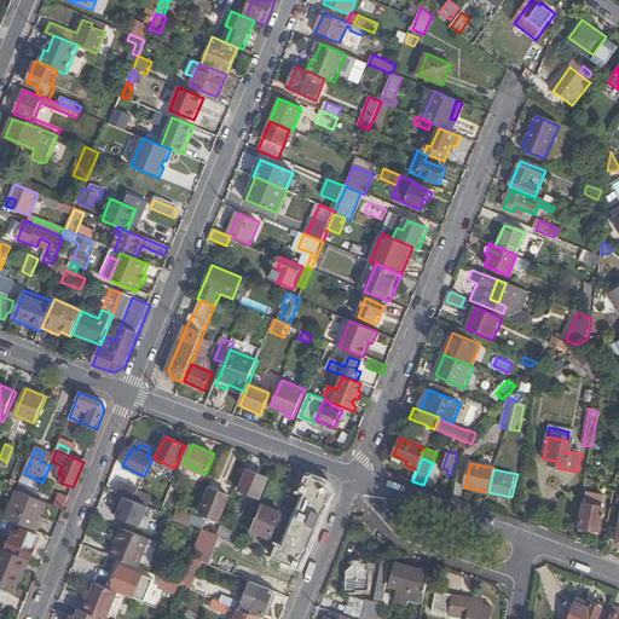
[(260,498),(268,479),(248,470),(239,490),(260,498)]
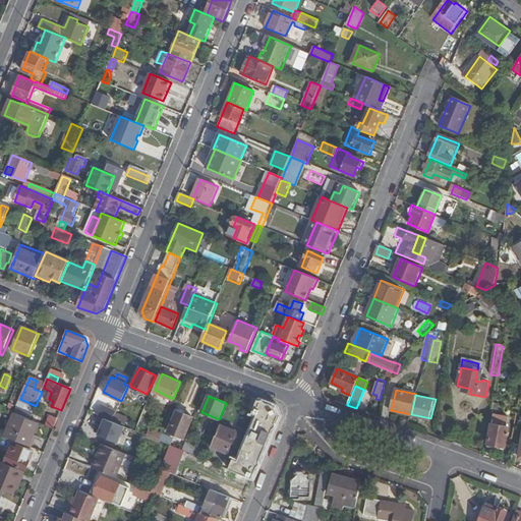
[(252,413),(257,400),(250,398),(245,410),(252,414),(252,413)]
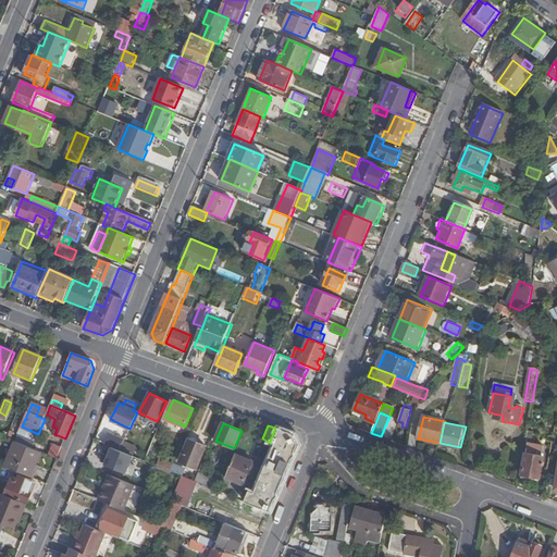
[(246,500),(270,511),(286,472),(298,444),(294,435),(275,428),(270,442),(279,445),(275,449),(271,447),(269,450),(274,454),(257,494),(250,491),(246,500)]
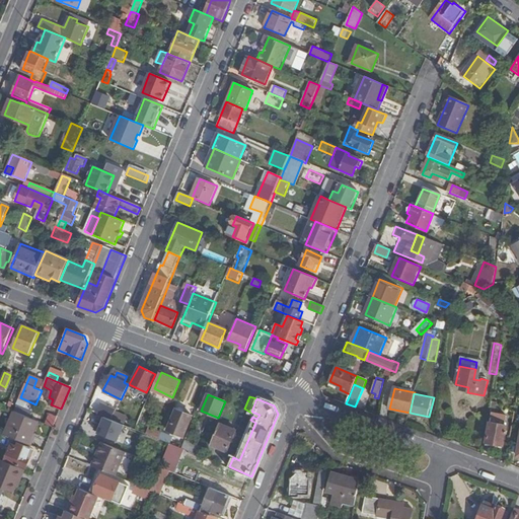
[(192,417),(176,410),(167,430),(182,437),(192,417)]
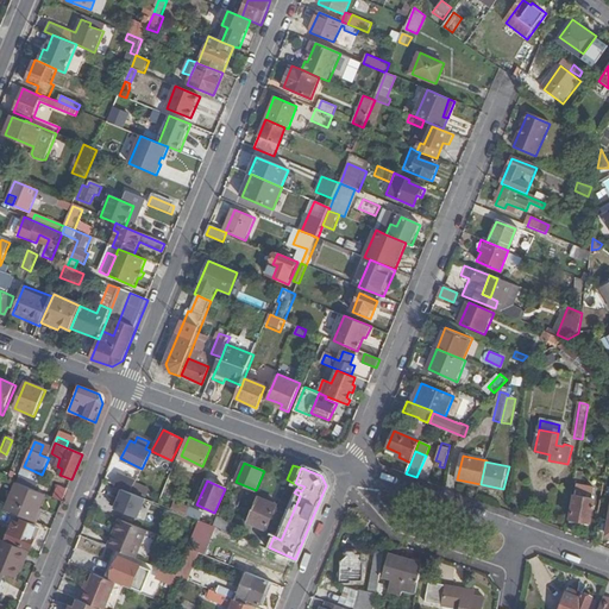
[(6,510),(35,521),(45,495),(36,490),(17,483),(6,510)]
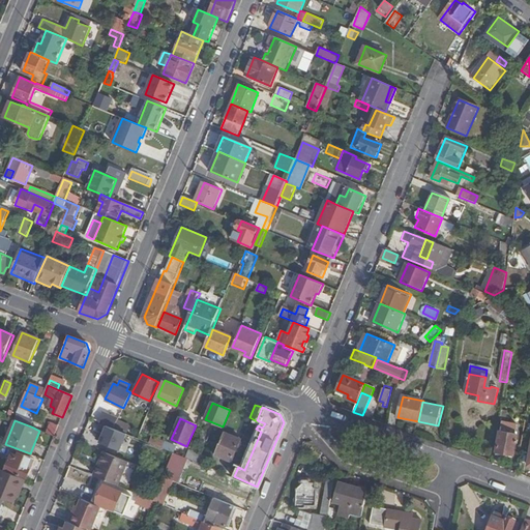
[(48,432),(57,435),(61,424),(52,421),(48,432)]
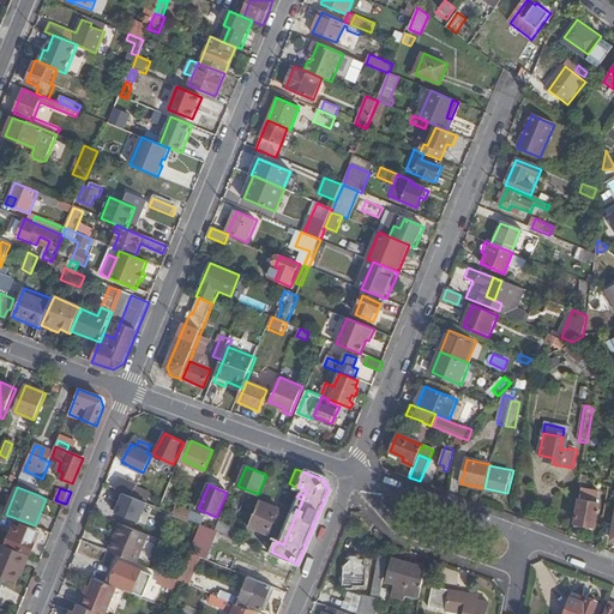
[(582,489),(581,500),(576,524),(596,528),(602,493),(582,489)]
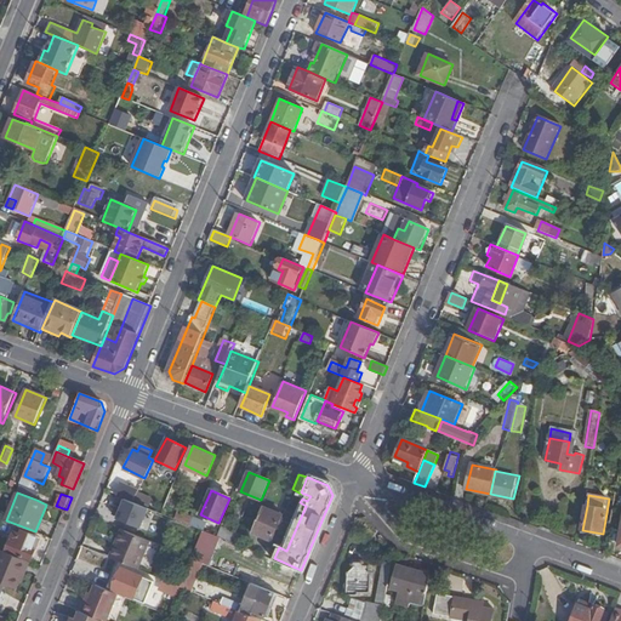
[(148,508),(124,499),(115,519),(141,529),(148,508)]
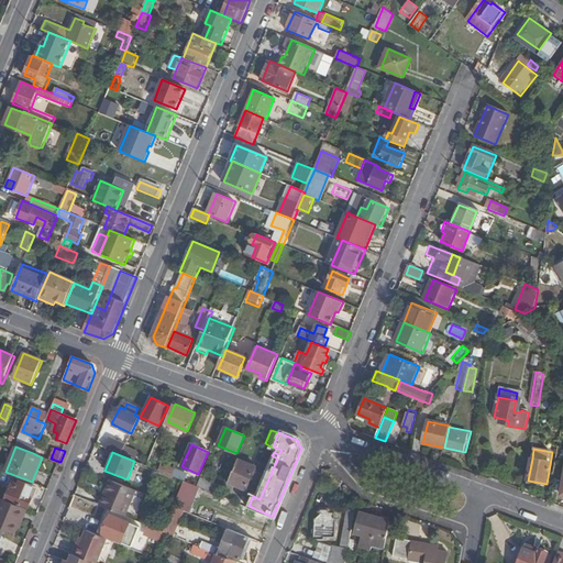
[(239,460),(229,482),(246,490),(256,467),(239,460)]
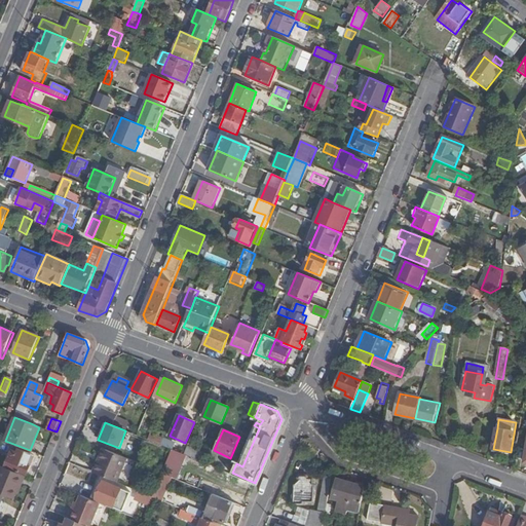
[(185,452),(201,459),(203,454),(188,447),(185,452)]
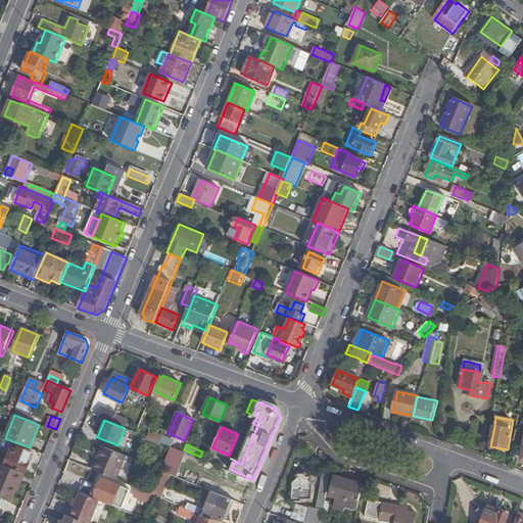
[(102,445),(102,447),(126,457),(127,456),(102,445)]
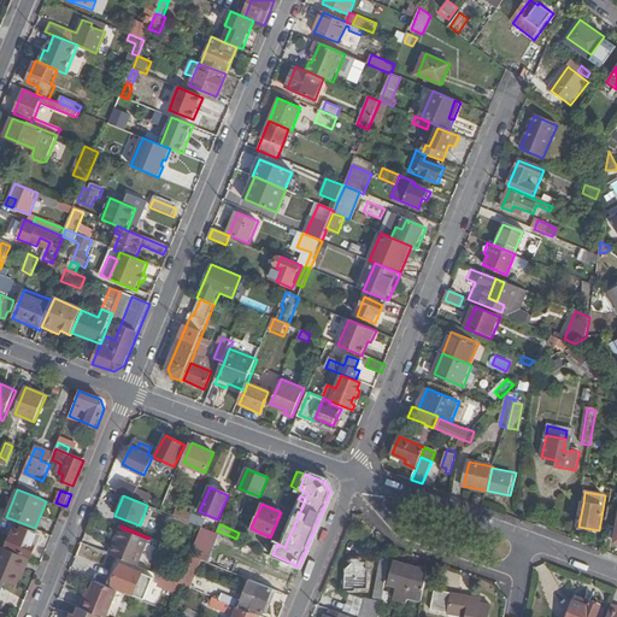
[(31,545),(36,534),(21,527),(18,530),(15,528),(7,546),(31,556),(35,546),(31,545)]
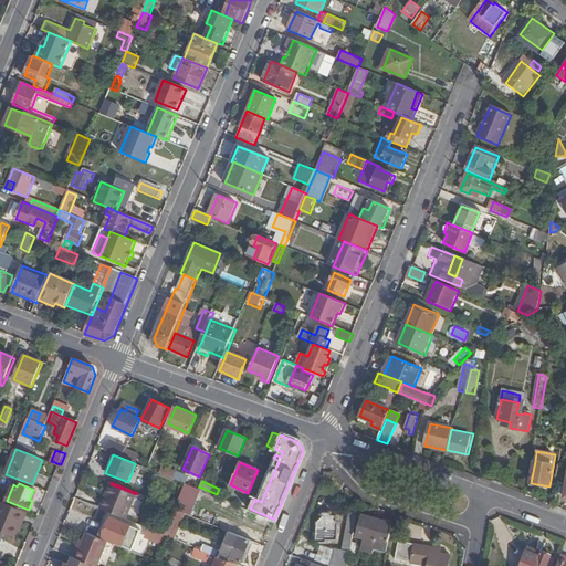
[(111,484),(100,509),(126,520),(136,494),(111,484)]
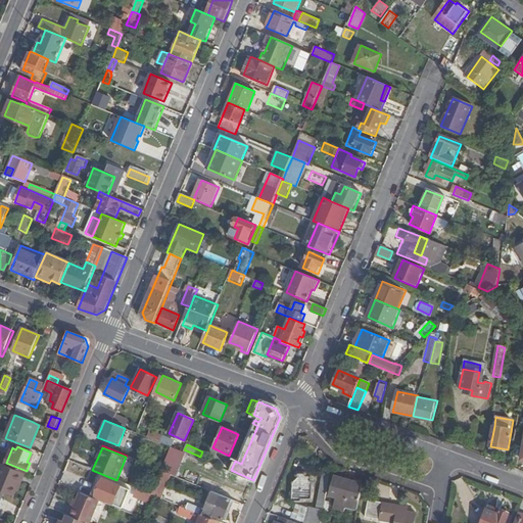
[(185,454),(171,447),(161,471),(171,475),(176,477),(185,454)]
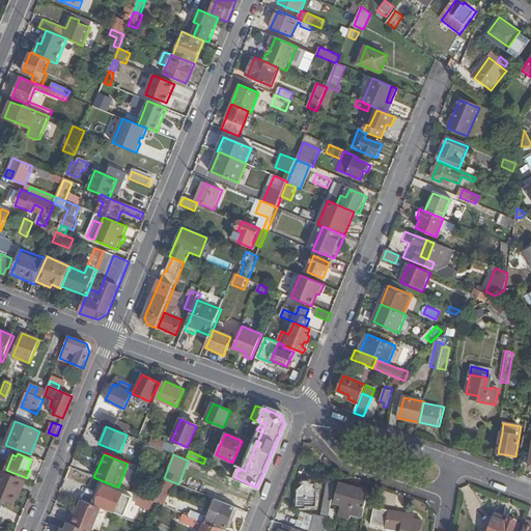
[(2,471),(0,476),(0,498),(14,504),(24,480),(2,471)]
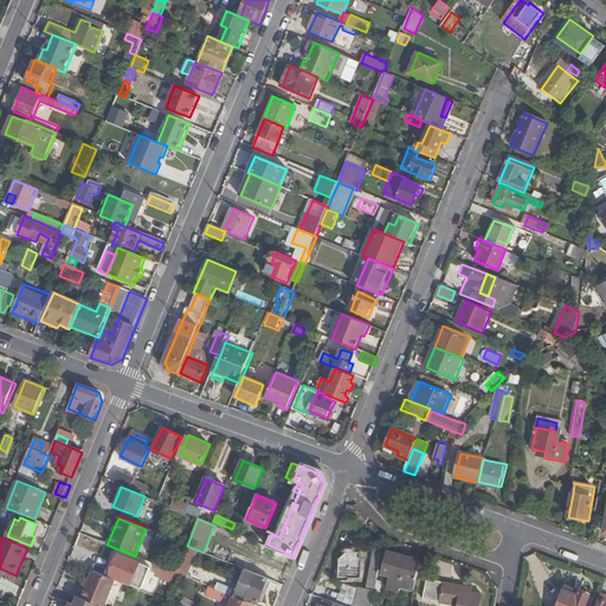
[(198,550),(187,546),(186,547),(175,573),(186,578),(198,550)]
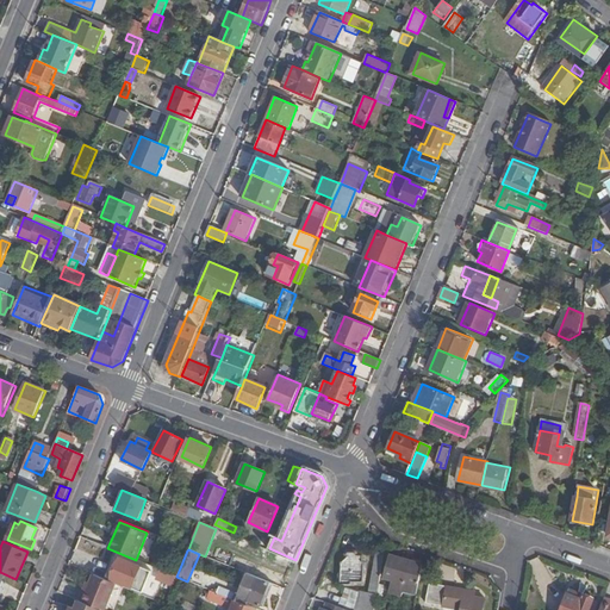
[(374,609),(385,552),(378,549),(369,591),(360,591),(356,609),(374,609)]
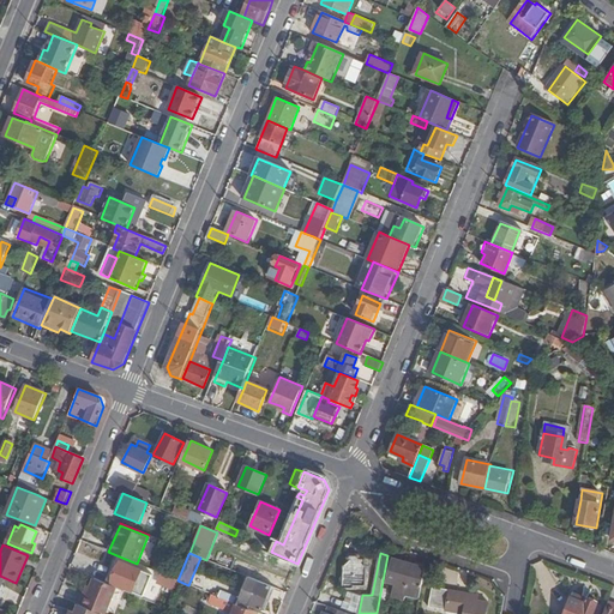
[(420,597),(425,569),(392,557),(385,579),(395,583),(408,587),(407,593),(408,593),(420,597)]
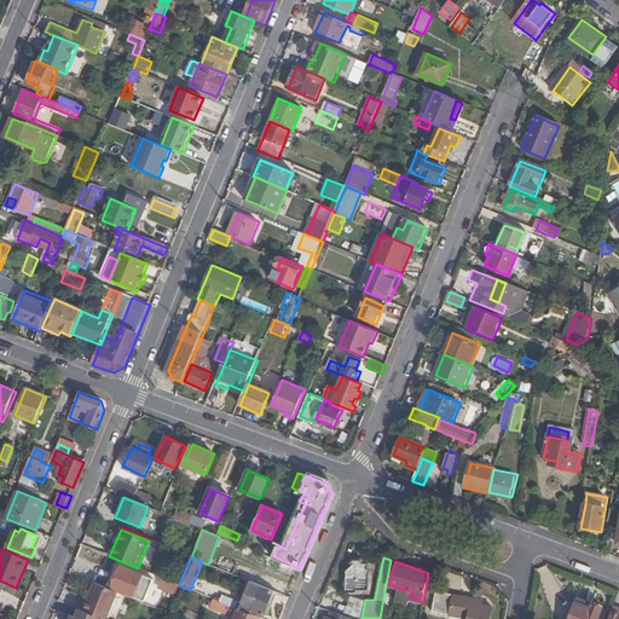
[(357,591),(369,591),(369,570),(366,570),(366,563),(359,563),(359,565),(351,566),(345,571),(345,593),(357,593),(357,591)]
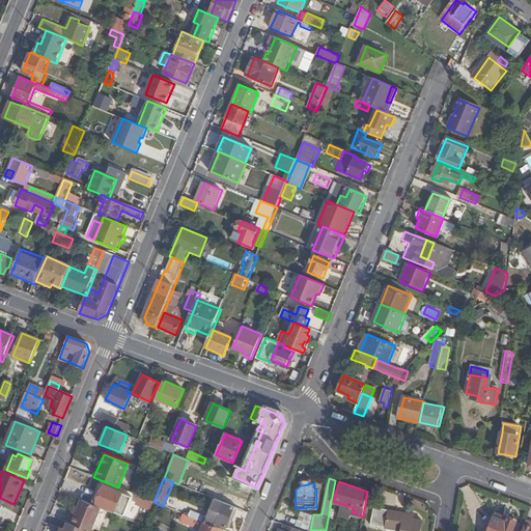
[(98,504),(104,487),(100,485),(93,502),(98,504)]
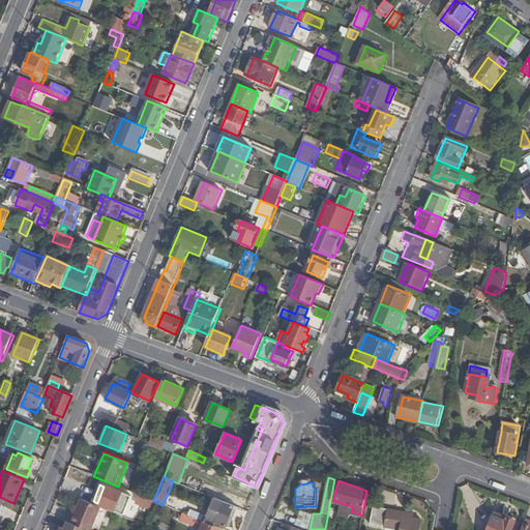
[(131,498),(104,487),(97,503),(124,514),(131,498)]
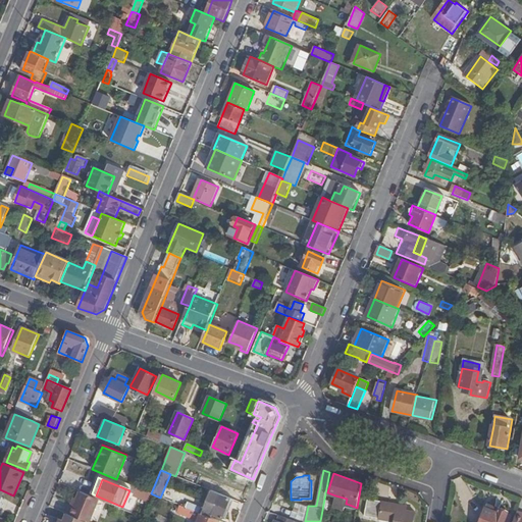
[(151,493),(137,487),(135,493),(149,500),(151,493)]
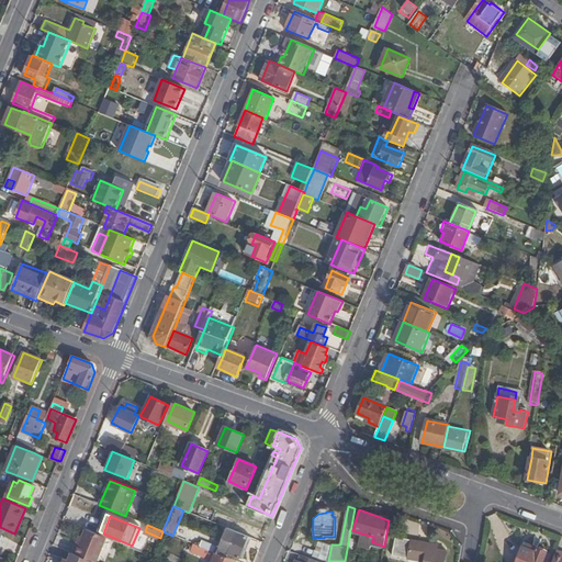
[(248,551),(254,539),(228,529),(221,548),(218,554),(228,558),(229,555),(239,560),(239,559),(245,549),(248,551)]
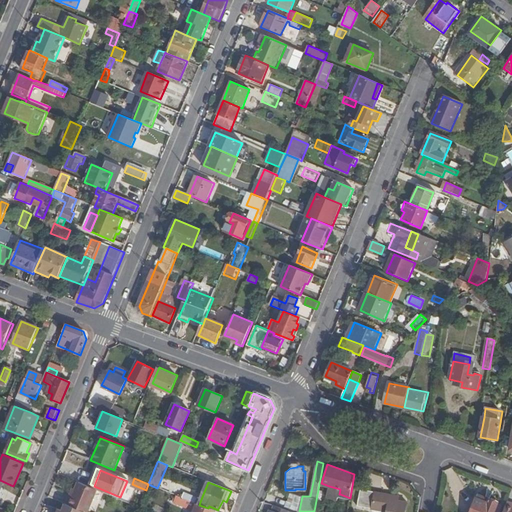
[(96,511),(104,493),(79,483),(76,489),(74,496),(72,495),(68,505),(85,511),(88,511),(89,509),(92,510),(95,511),(96,511)]
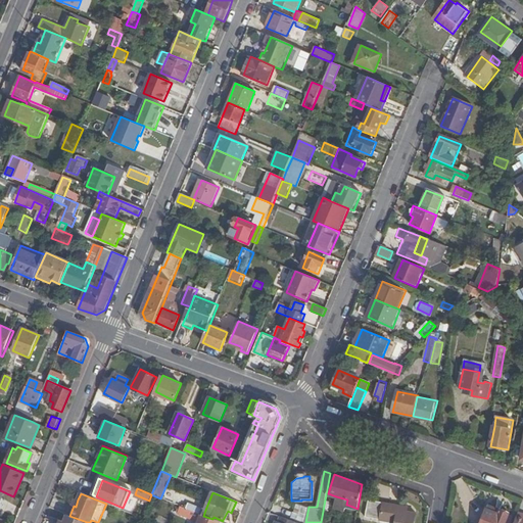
[(347,500),(336,496),(334,504),(346,508),(347,505),(346,505),(347,500)]
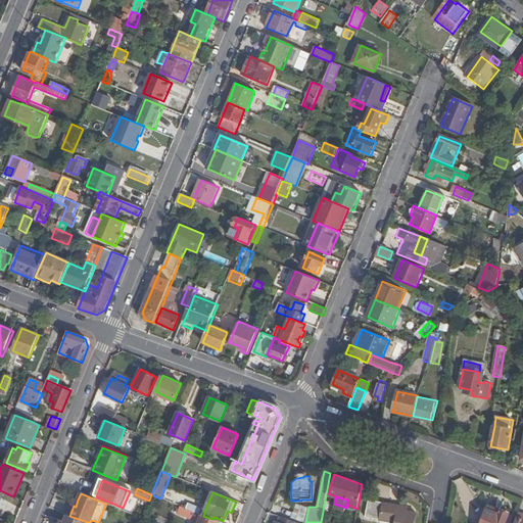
[(394,522),(414,522),(416,513),(407,511),(408,507),(368,500),(365,517),(395,522),(394,522)]
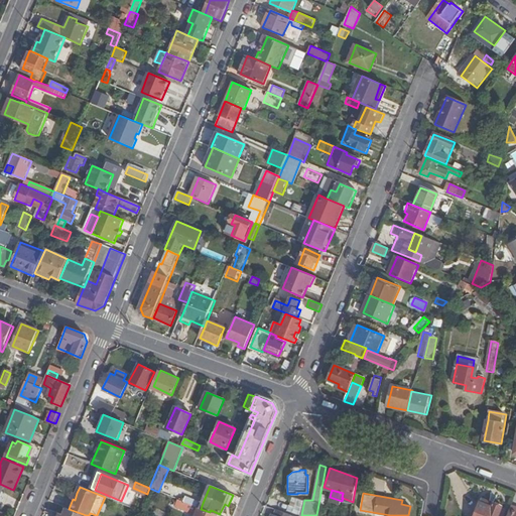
[(201,509),(203,503),(185,496),(183,502),(201,509)]
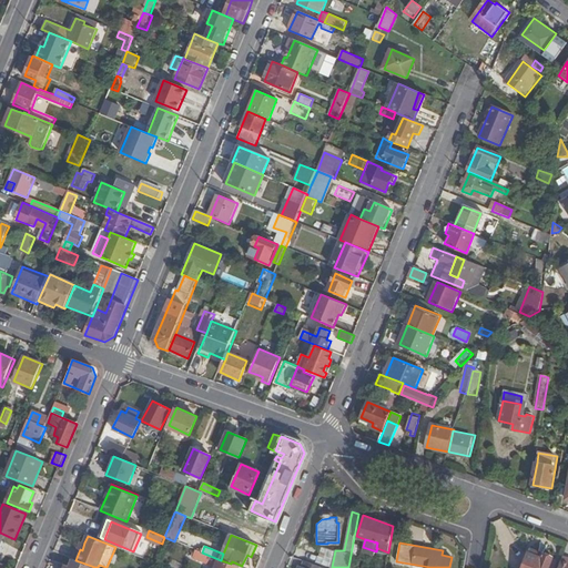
[(548,567),(553,557),(530,549),(523,567),(548,567)]
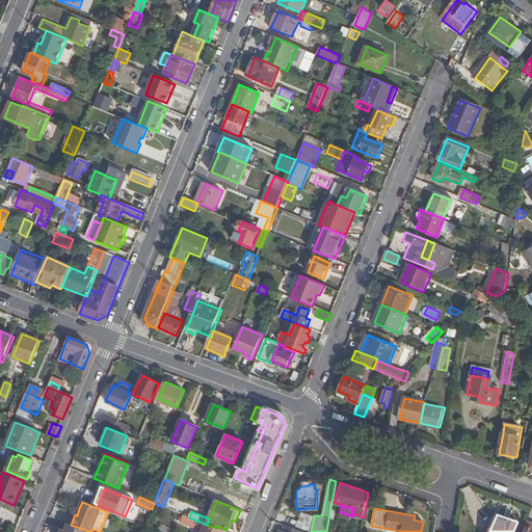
[(223,531),(224,531),(216,528),(207,525),(189,517),(183,515),(180,523),(202,531),(201,531),(223,531)]
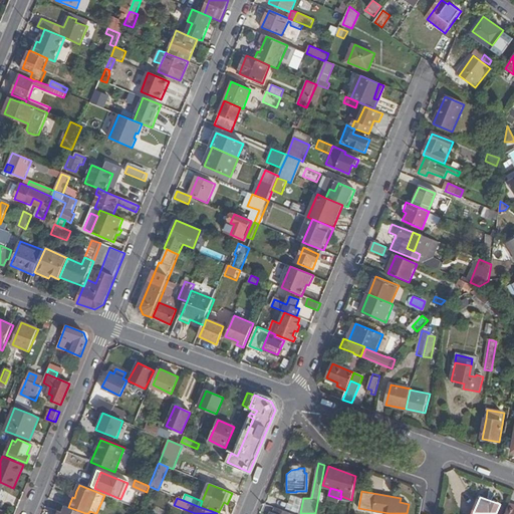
[(513,513),(513,504),(510,503),(505,513),(513,513)]
